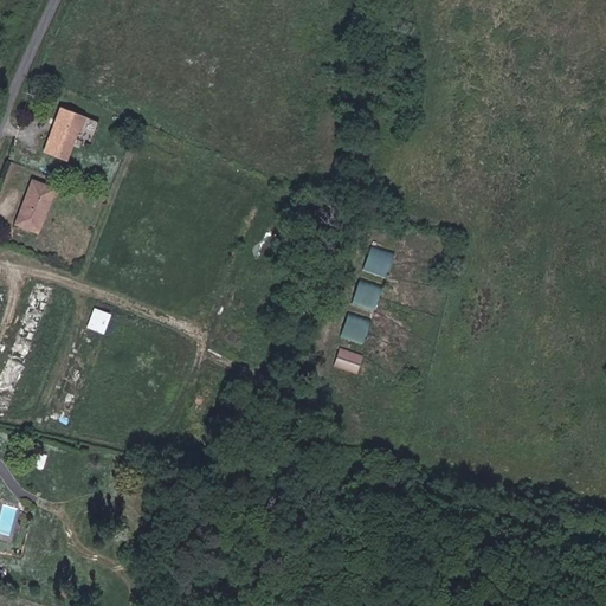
[(82,111),(58,102),(43,144),(64,153),(76,122),(78,122),(82,111)]
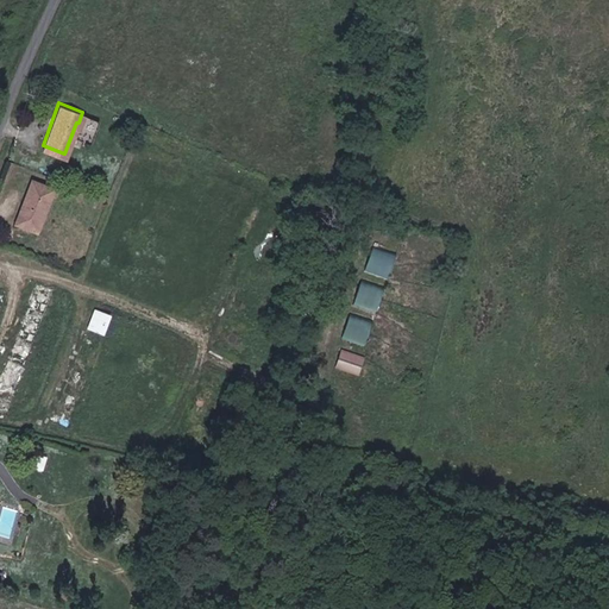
[(52,184),(29,175),(12,217),(35,226),(44,198),(46,199),(52,184)]
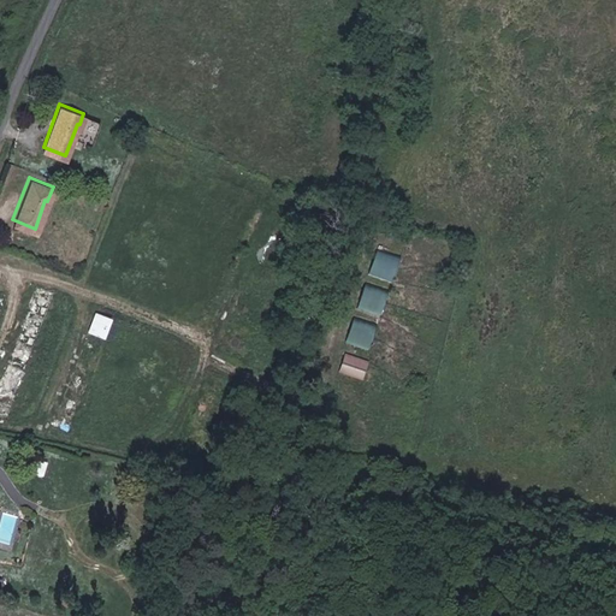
[(371,272),(394,279),(401,254),(378,248),(371,272)]
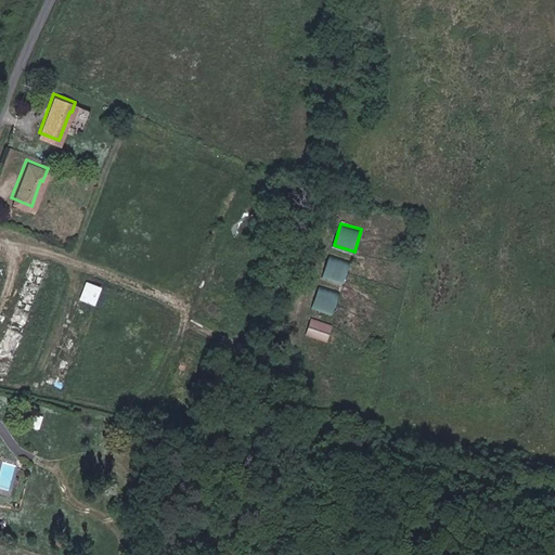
[(330,254),(324,276),(344,282),(350,260),(330,254)]
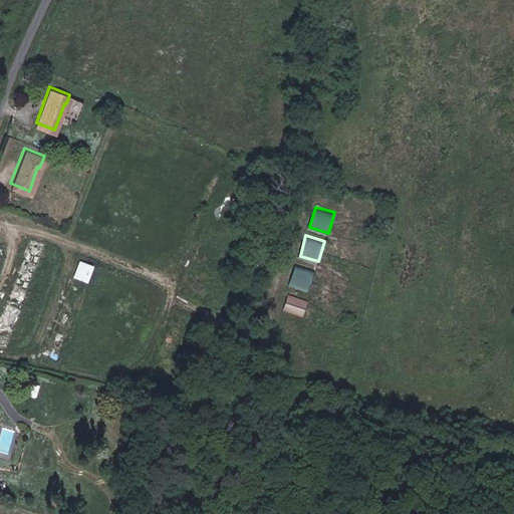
[(45,243),(30,238),(0,321),(0,343),(8,346),(45,243)]
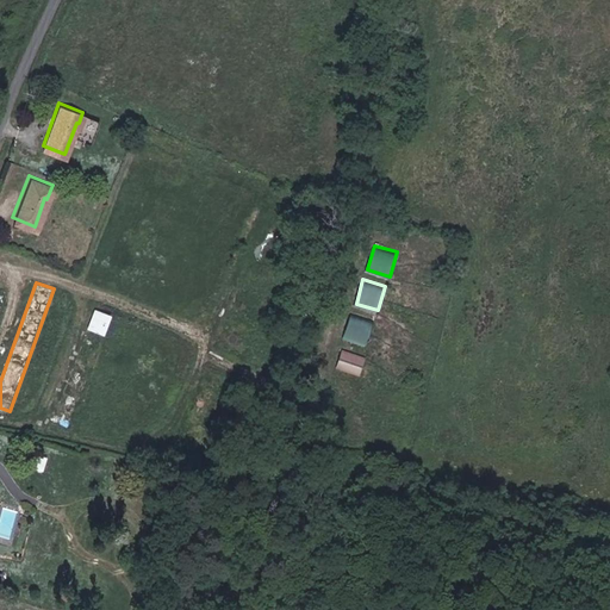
[(93,307),(55,423),(73,428),(111,313),(93,307)]
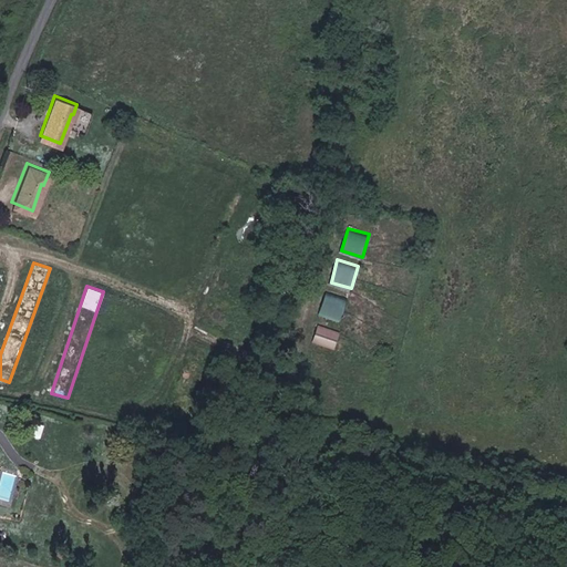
[(341,319),(347,296),(326,291),(320,315),(341,319)]
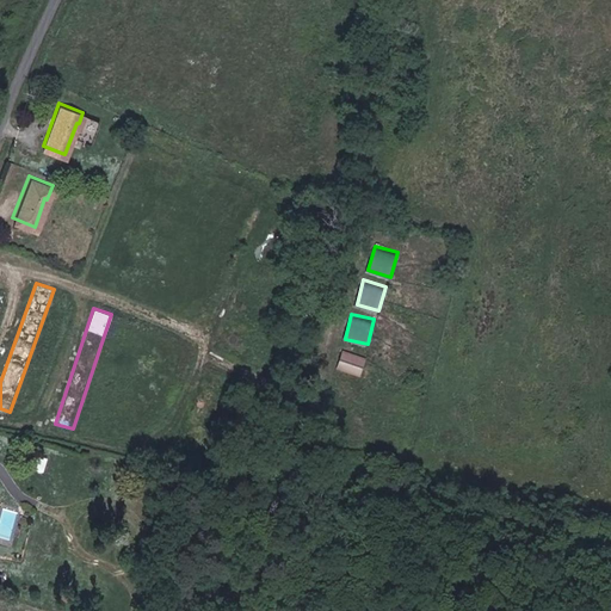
[(345,349),(338,366),(362,375),(368,358),(345,349)]
